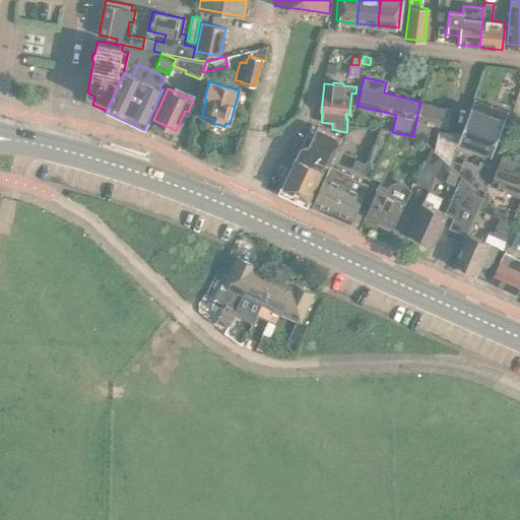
[(421,103),(420,102),(416,120),(413,136),(421,136),(428,142),(432,123),(446,126),(446,127),(451,109),(450,109),(421,103)]
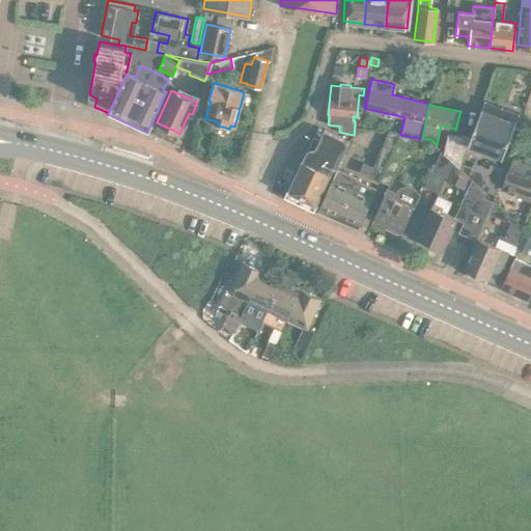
[(500,158),(502,158),(515,121),(514,120),(514,121),(481,109),(482,109),(480,108),(467,145),(468,145),(501,157),(500,158)]
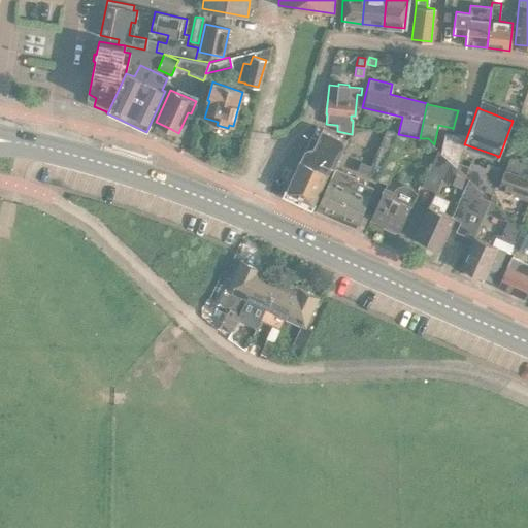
[(312,146),(304,149),(298,161),(296,160),(292,170),(294,171),(286,189),(292,193),(292,194),(306,201),(307,199),(314,203),(331,166),(333,167),(345,139),(322,128),(312,146)]
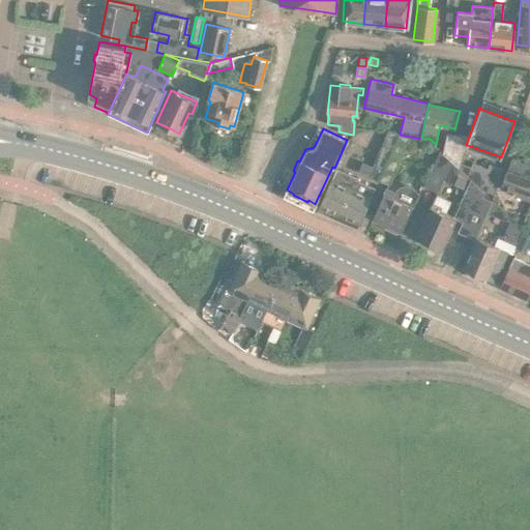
[(408,138),(400,135),(387,129),(372,166),(362,162),(358,171),(387,183),(408,138)]
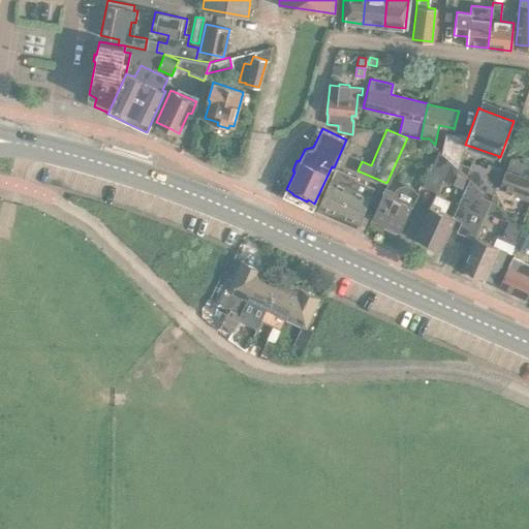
[(466,136),(445,131),(440,152),(449,160),(457,166),(458,161),(466,136)]
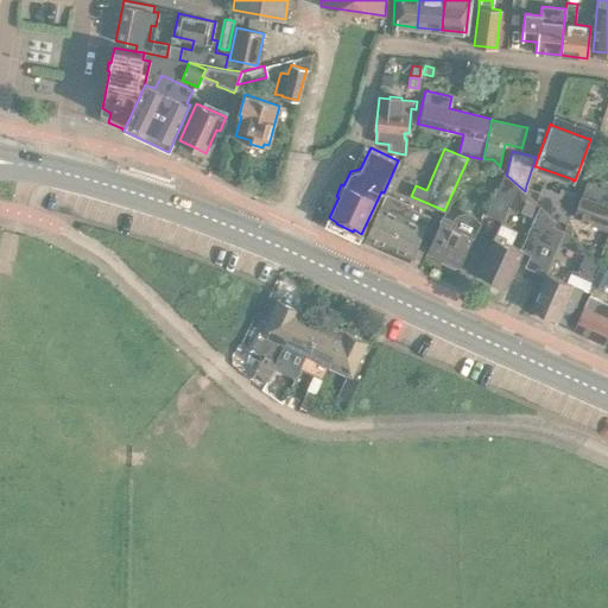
[(504,172),(485,214),(500,221),(507,206),(517,185),(504,172)]
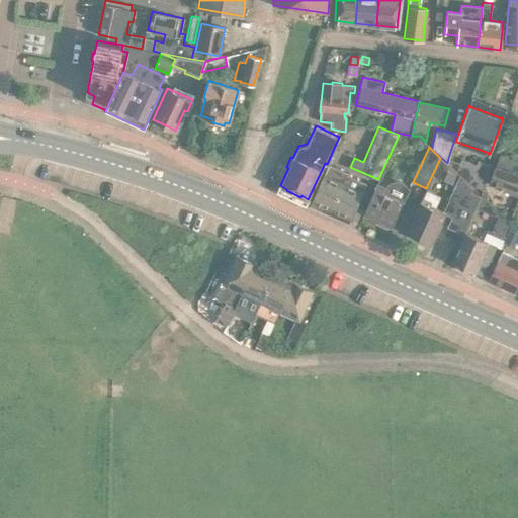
[(517,161),(500,154),(489,184),(517,194),(517,161)]
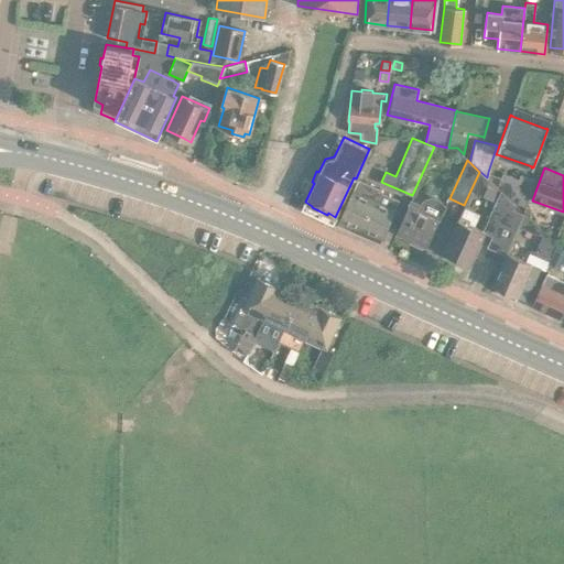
[(479,195),(487,177),(479,171),(479,172),(470,191),(479,195)]
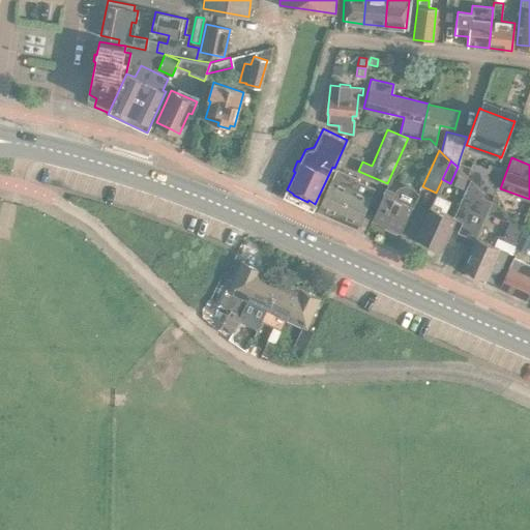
[(458,167),(484,190),(492,194),(501,169),(489,164),(487,168),(472,162),(470,166),(459,162),(458,167)]
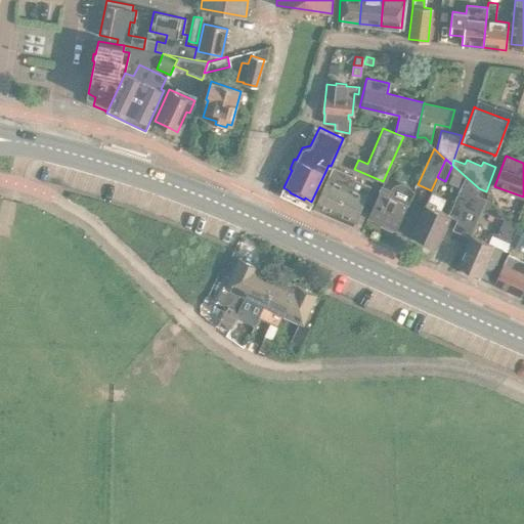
[(331,167),(314,206),(354,222),(369,185),(350,177),(350,175),(331,167)]
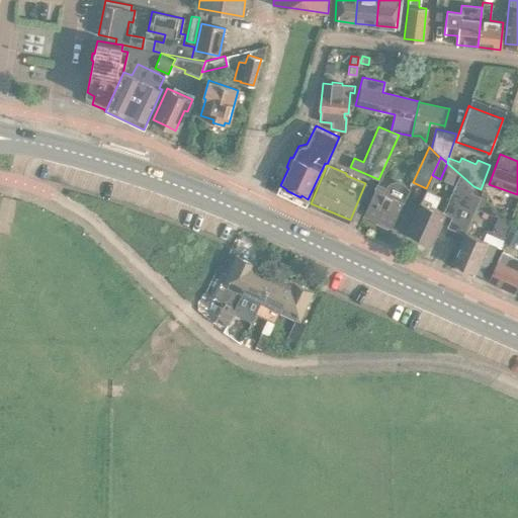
[(443,180),(451,184),(455,176),(446,172),(443,180)]
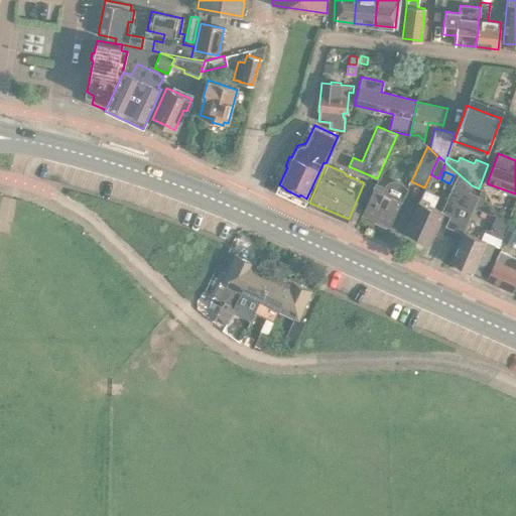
[(463,233),(464,231),(474,207),(479,195),(458,174),(442,207),(452,211),(445,225),(463,233)]
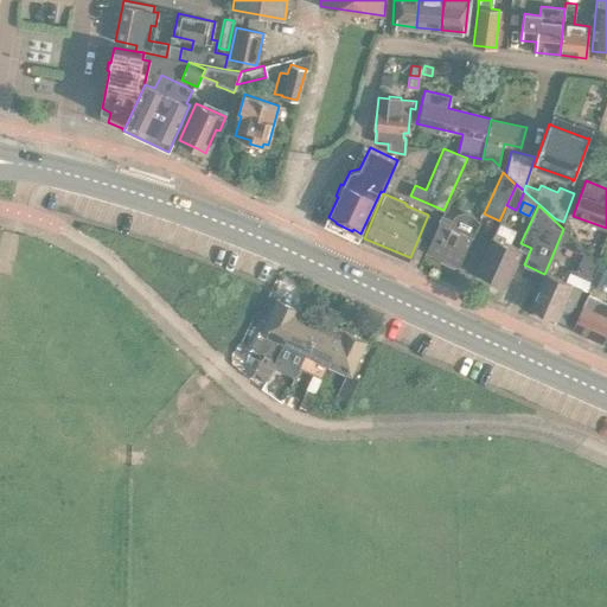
[(454,215),(452,221),(441,216),(426,249),(442,256),(441,261),(453,267),(455,262),(459,263),(478,222),(478,219),(478,218),(478,217),(477,215),(475,213),(473,211),(471,210),(468,209),(466,209),(465,209),(461,209),(459,210),(458,211),(455,212),(454,215)]
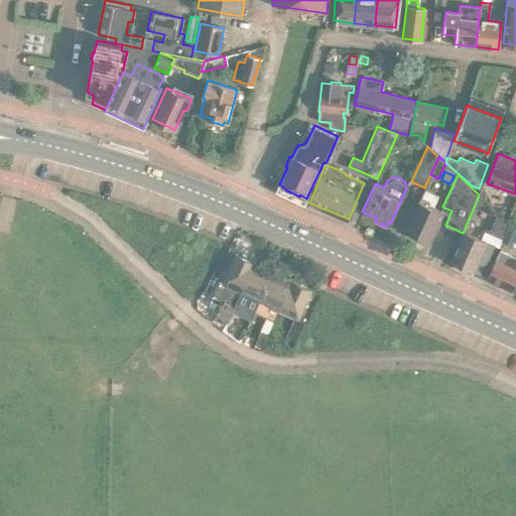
[(438,196),(423,189),(405,231),(408,233),(407,235),(418,240),(419,238),(429,242),(442,212),(433,207),(438,196)]
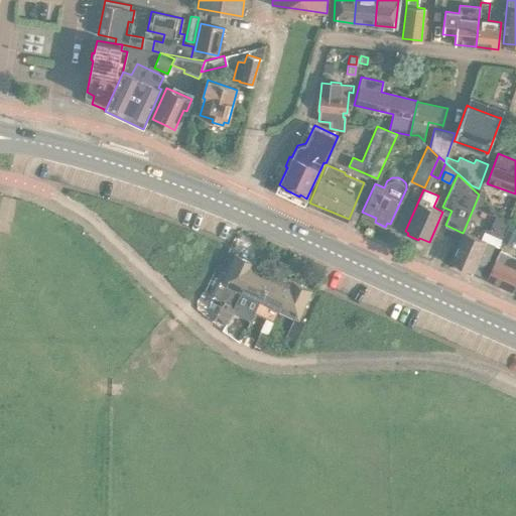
[(492,207),(479,195),(474,207),(489,214),(496,215),(497,213),(497,212),(492,207)]
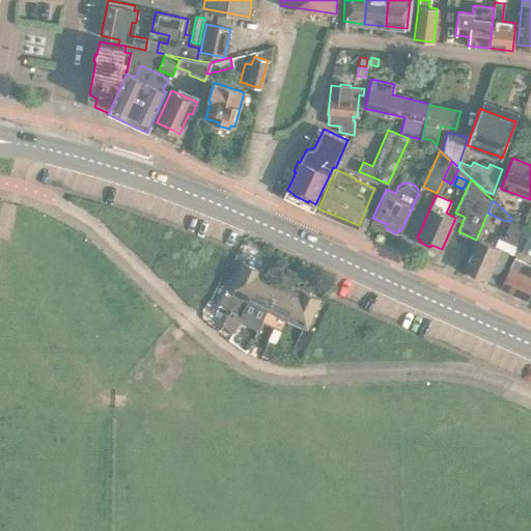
[(511,218),(511,219),(510,221),(502,241),(515,246),(523,228),(511,218)]
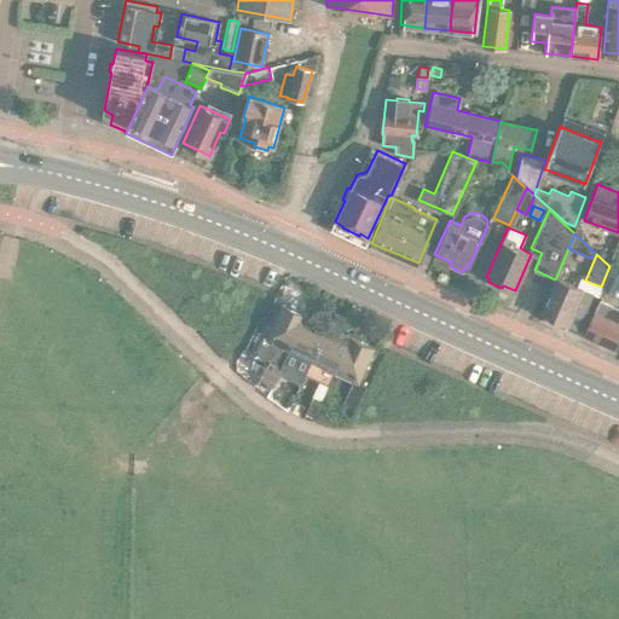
[(618,276),(609,268),(601,290),(612,295),(615,285),(618,287),(618,308),(599,300),(583,335),(615,350),(617,345),(618,346),(618,276)]
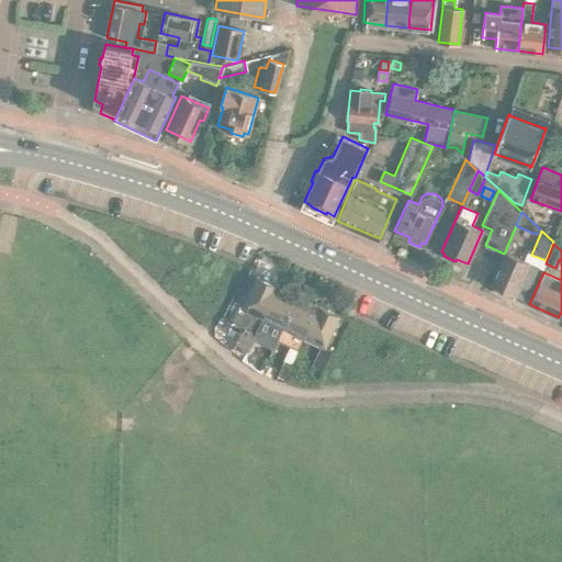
[(505,251),(504,254),(490,284),(493,287),(494,290),(501,292),(504,291),(524,300),(539,267),(529,262),(505,251)]
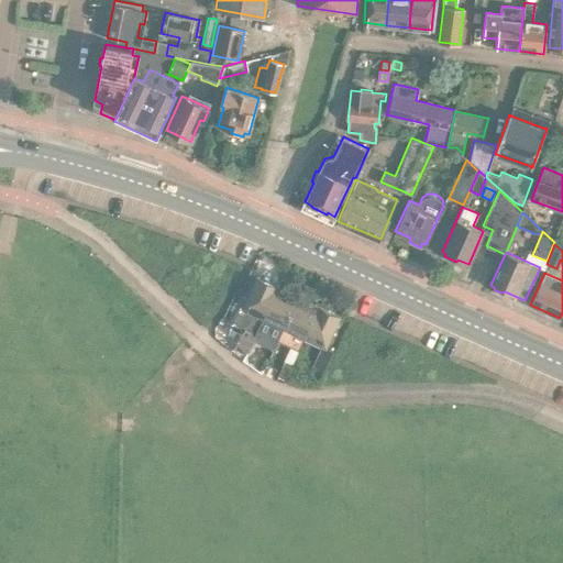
[(245,353),(250,345),(277,286),(256,276),(242,307),(239,306),(231,322),(243,329),(233,348),(245,353)]
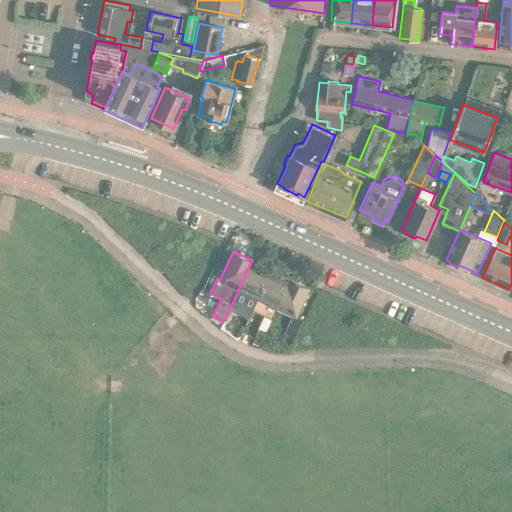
[(271,269),(259,263),(252,260),(227,314),(245,323),(252,309),(271,269)]
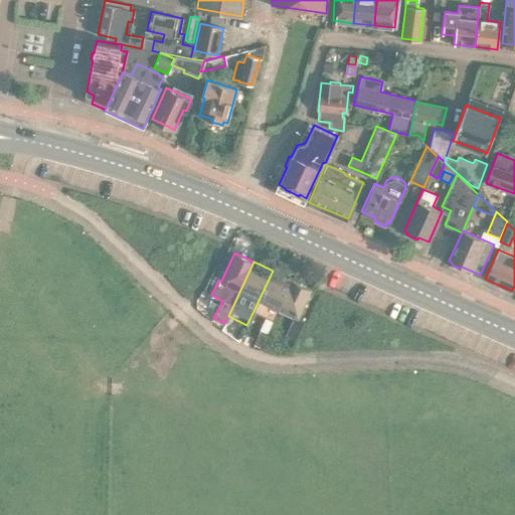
[(276,272),(273,271),(253,311),(273,320),(278,309),(292,280),(285,277),(282,271),(276,272)]
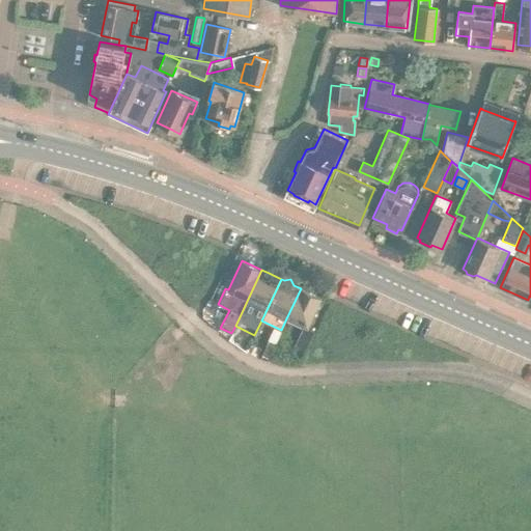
[(286,318),(302,326),(306,328),(320,298),(301,288),(286,318)]
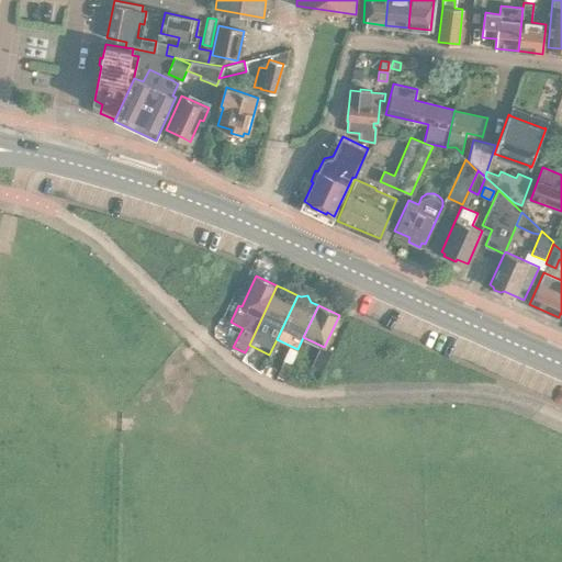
[(220,314),(215,323),(220,325),(224,316),(220,314)]
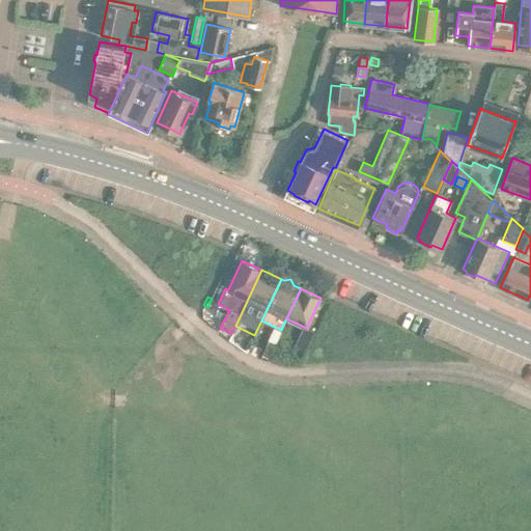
[(306,328),(302,326),(294,345),(304,351),(313,331),(306,328)]
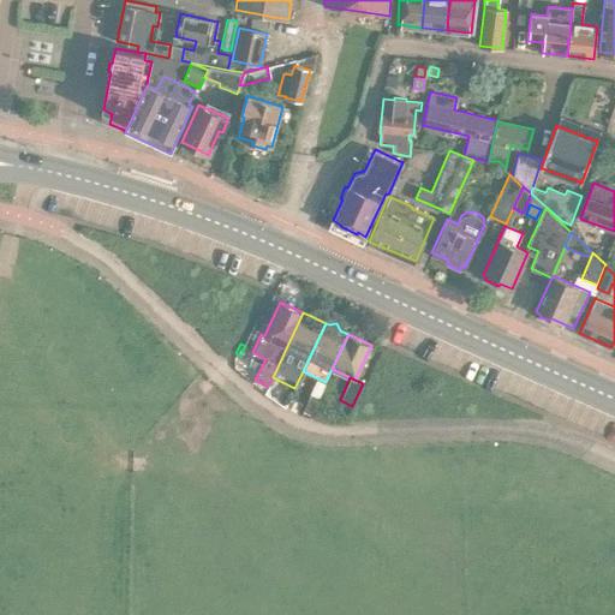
[(318,398),(310,394),(303,411),(310,415),(318,398)]
